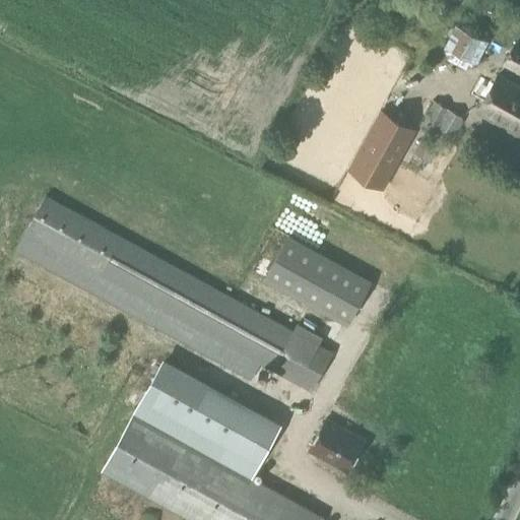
[(463,27),(451,50),(470,59),(481,38),(463,27)]
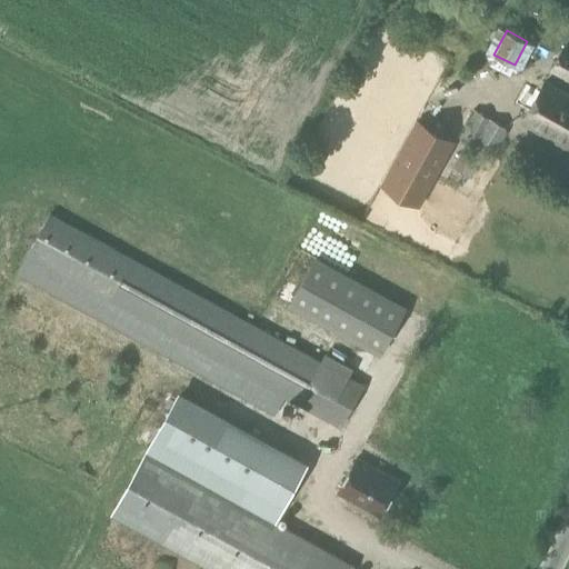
[(568,49),(563,47),(551,70),(568,79),(568,93),(545,81),(522,122),(568,147),(568,49)]
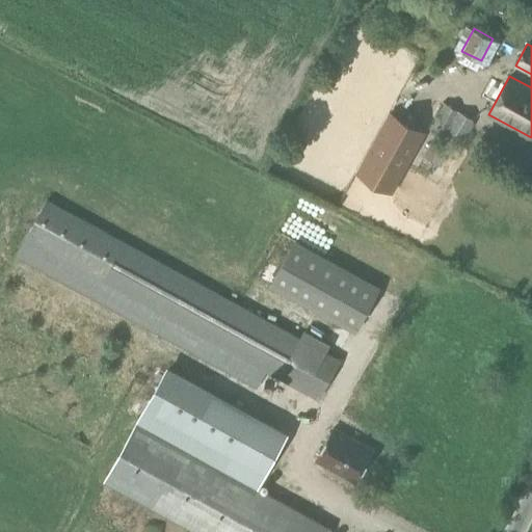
[(393,190),(424,133),(389,113),(357,170),(393,190)]
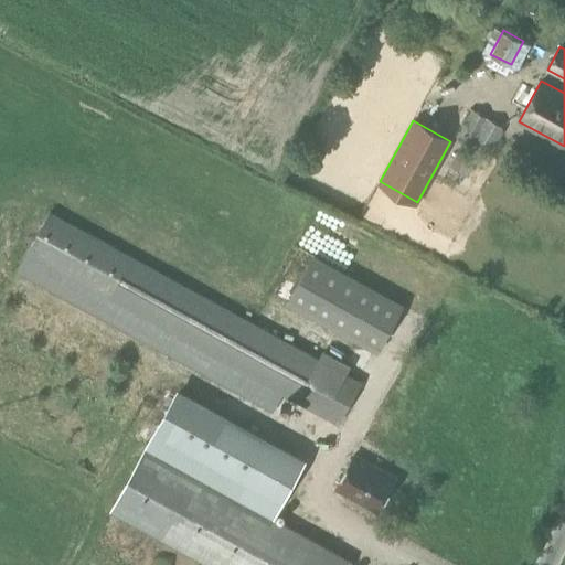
[(471,142),(479,128),(465,120),(457,134),(471,142)]
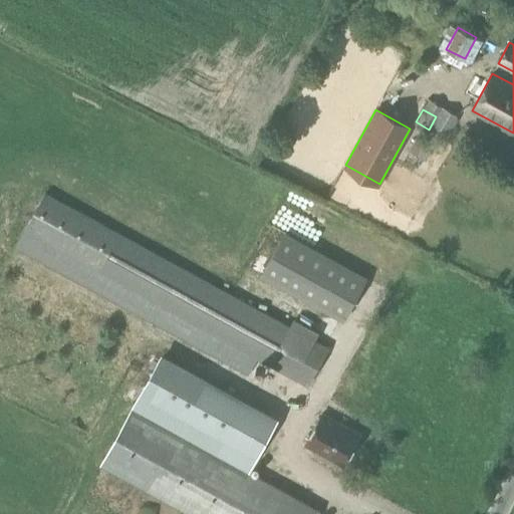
[(436,116),(429,130),(446,139),(453,126),(436,116)]
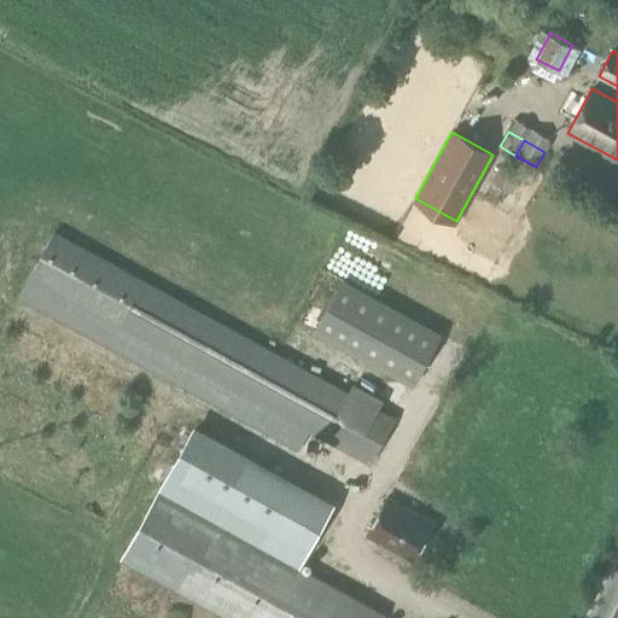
[(54,232),(18,298),(299,452),(310,431),(369,462),(395,419),(378,409),(383,401),(353,385),(349,394),(54,232)]
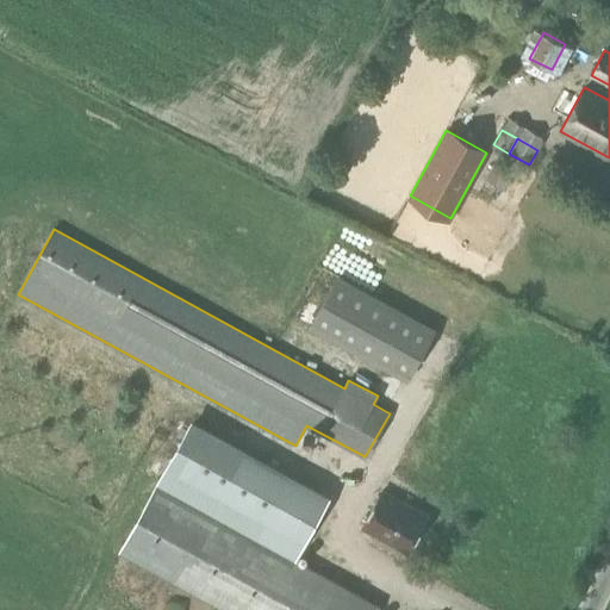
[(435,329),(338,277),(311,327),(408,379),(435,329)]
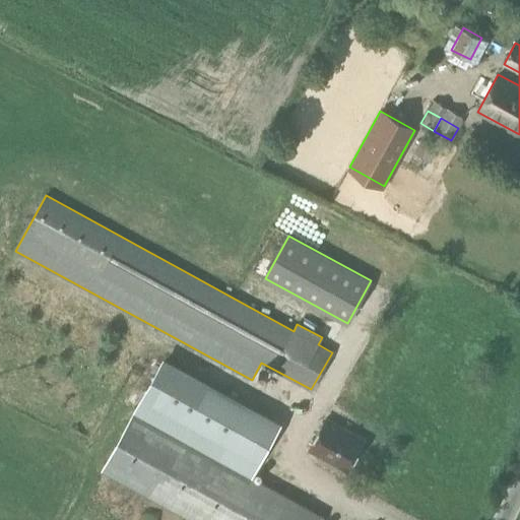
[(160,366),(105,469),(200,519),(321,519),(324,517),(252,478),(278,430),(160,366)]
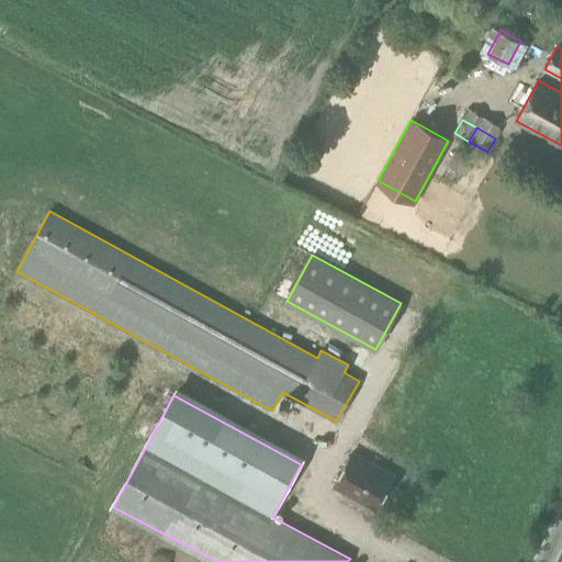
[(394,475),(352,452),(351,454),(334,486),(377,509),(394,475)]
